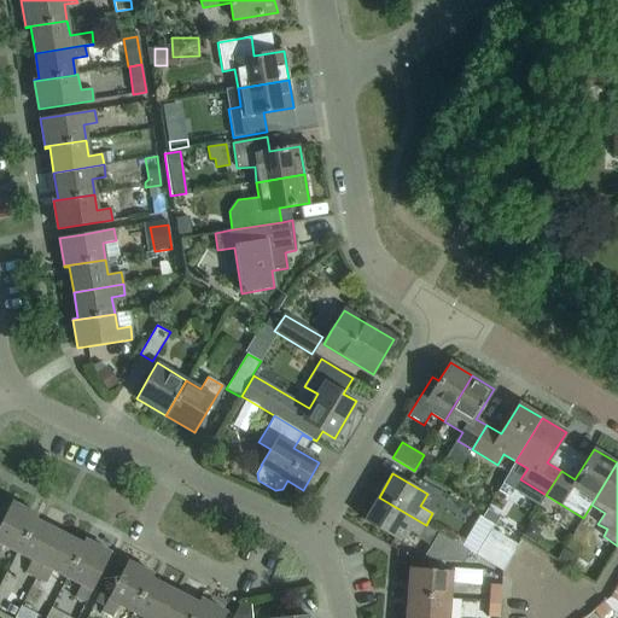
[(470,551),(426,525),(379,497),(365,520),(400,541),(407,529),(419,537),(431,544),(424,559),(464,560),(470,551)]
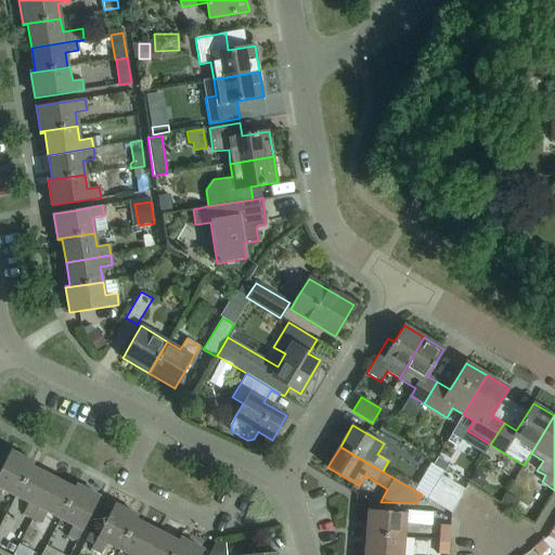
[(16,495),(33,463),(10,451),(0,469),(0,494),(3,489),(16,495)]
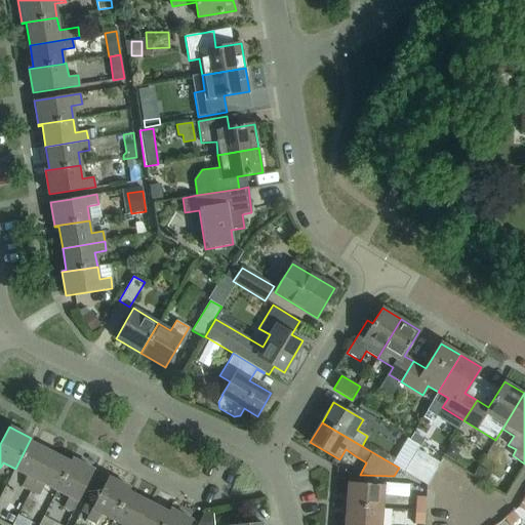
[(31,489),(50,452),(30,442),(32,438),(31,438),(15,469),(27,475),(22,485),(31,489)]
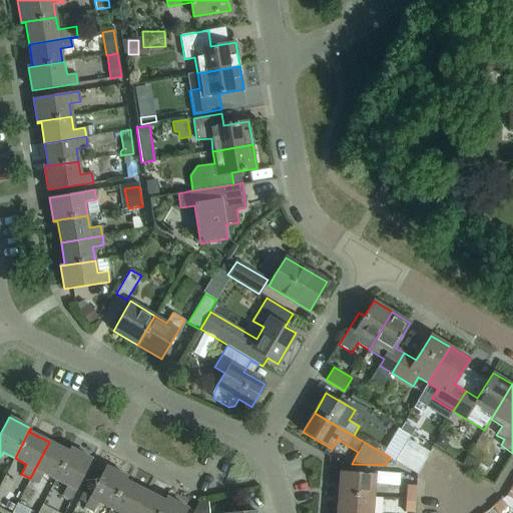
[(440,435),(435,444),(444,450),(447,445),(446,438),(440,435)]
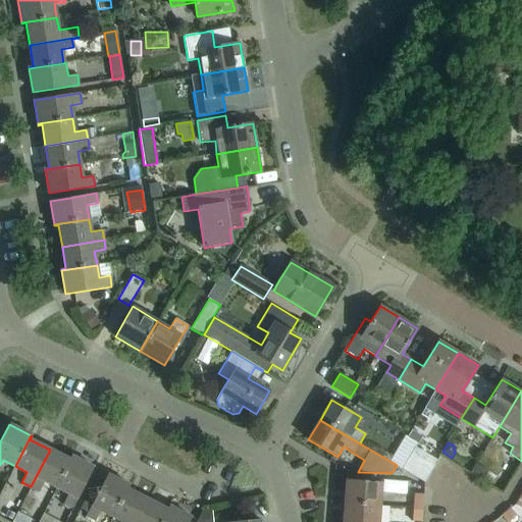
[(409,458),(431,471),(438,460),(415,447),(409,458)]
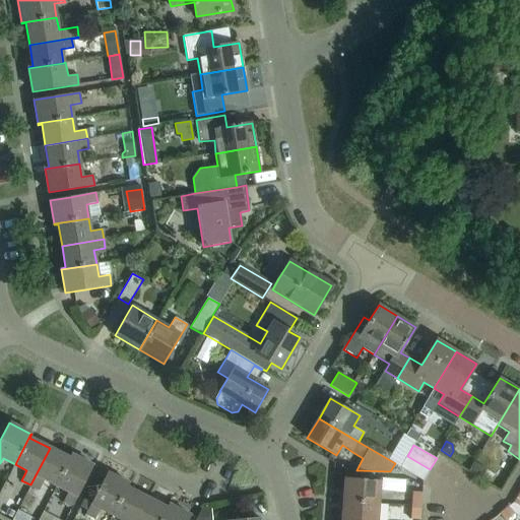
[(70,458),(50,448),(30,484),(39,490),(44,479),(56,485),(70,458)]
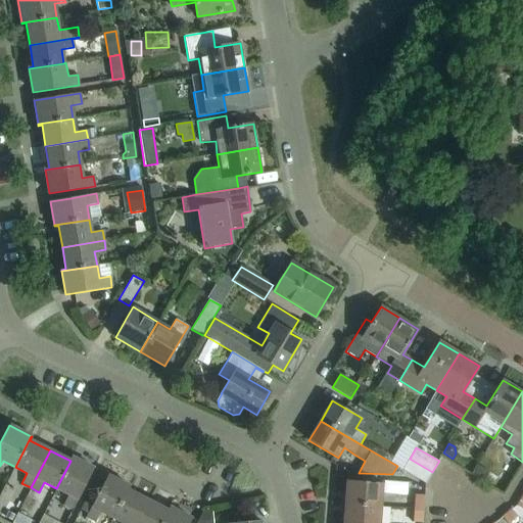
[(70,461),(56,488),(68,494),(63,505),(73,510),(94,468),(73,457),(70,461)]
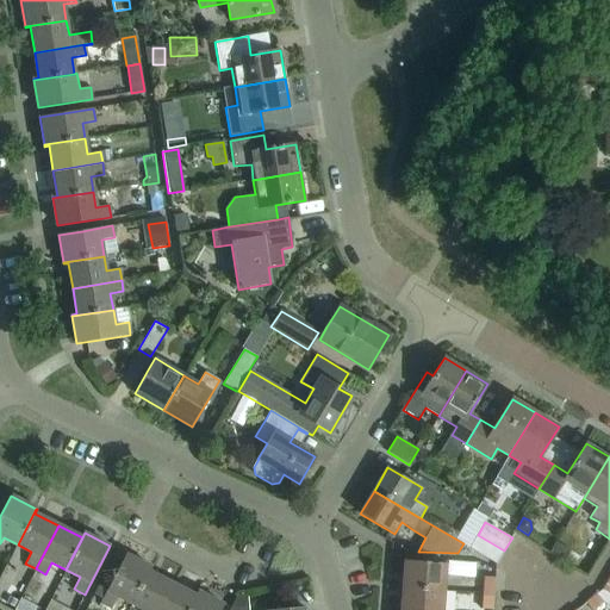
[(497,564),(504,551),(478,535),(470,548),(497,564)]
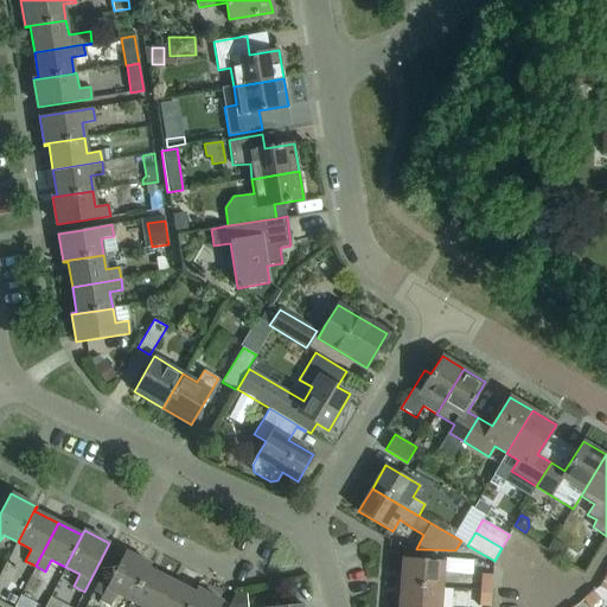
[(555,540),(548,551),(561,560),(568,548),(555,540)]
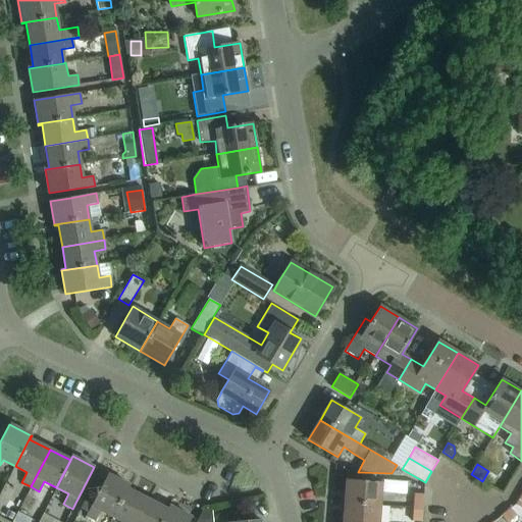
[(112,516),(128,485),(107,474),(86,516),(96,520),(101,510),(112,516)]
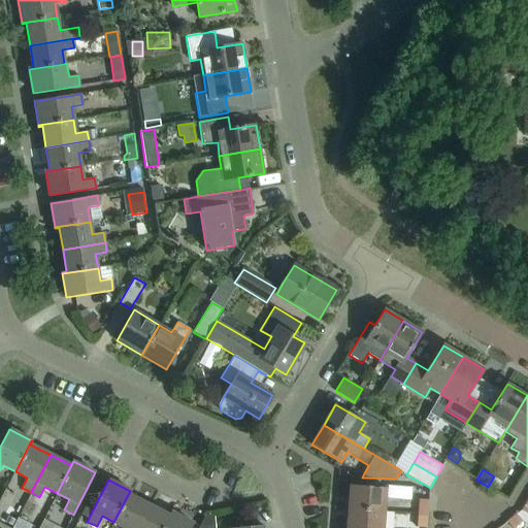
[(345,507),(385,510),(386,488),(351,485),(350,499),(347,499),(345,507)]
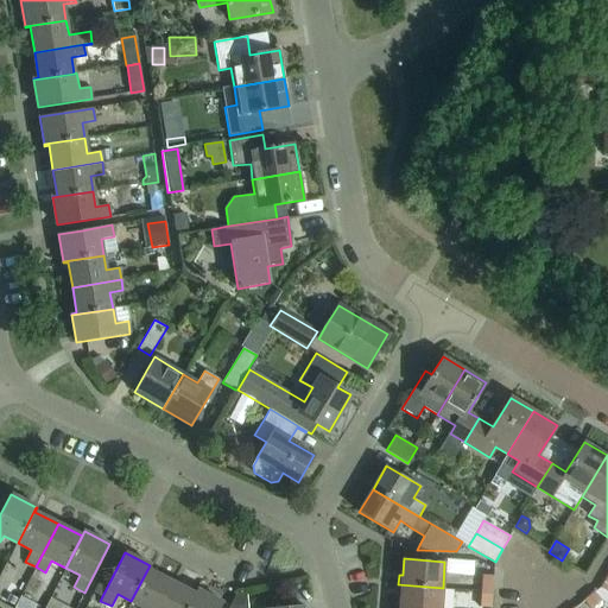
[(510,599),(511,564),(498,563),(496,597),(510,599)]
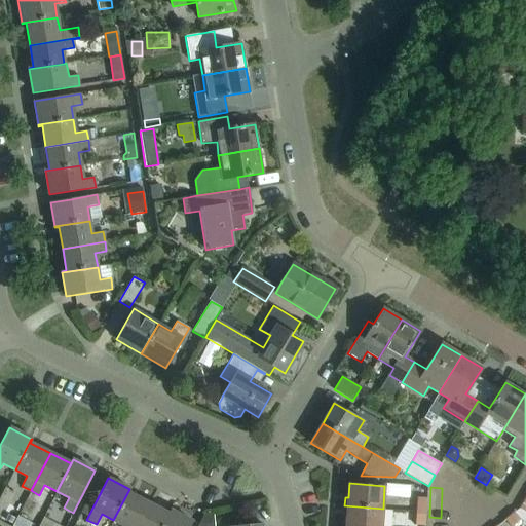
[(137,525),(149,503),(128,493),(130,489),(129,489),(113,520),(124,525),(137,525)]
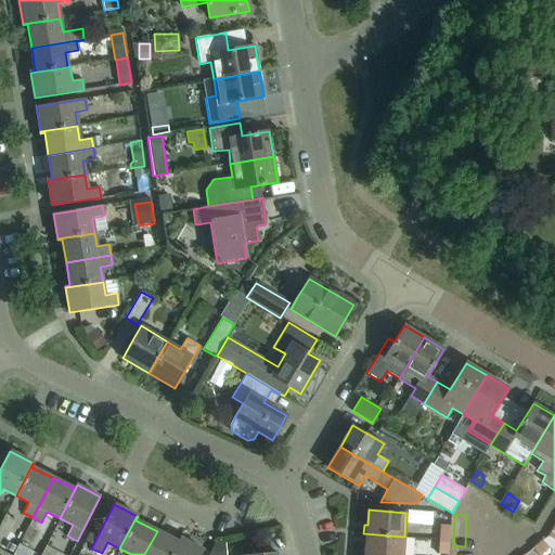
[(439,540),(449,541),(451,526),(440,525),(439,540)]
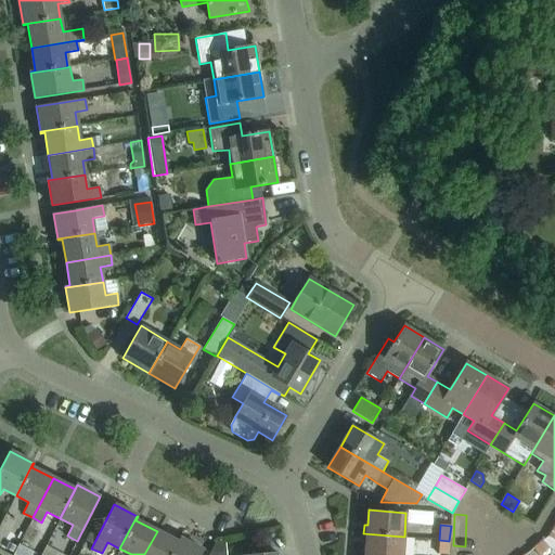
[(171,554),(181,539),(180,538),(178,542),(157,531),(144,554),(171,554)]
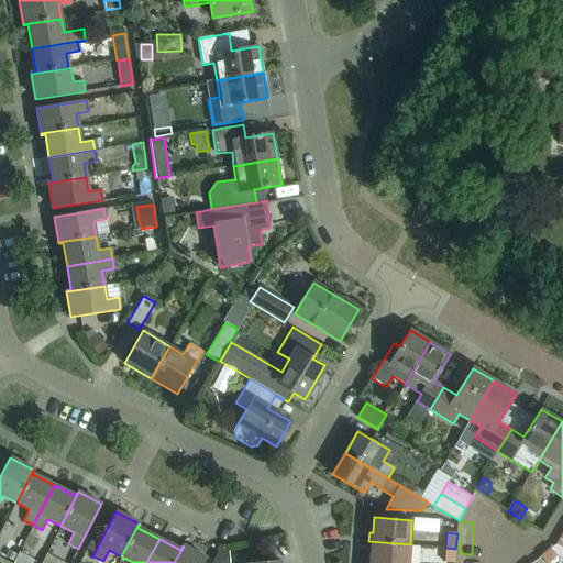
[(45,562),(52,549),(35,541),(29,554),(45,562)]
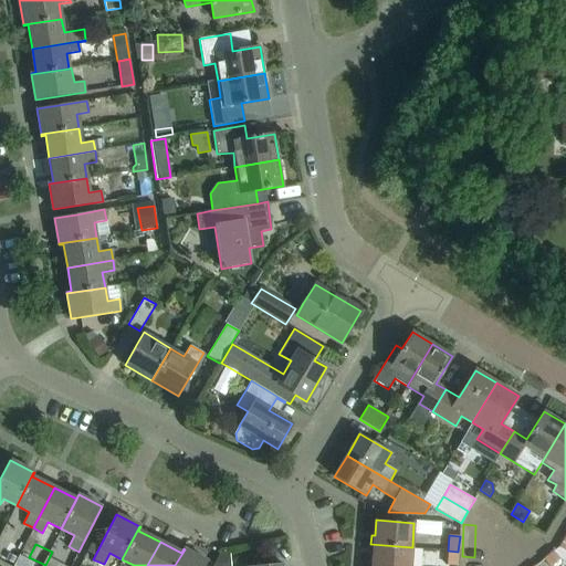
[(410,565),(412,547),(370,544),(369,554),(374,554),(371,565),(410,565)]
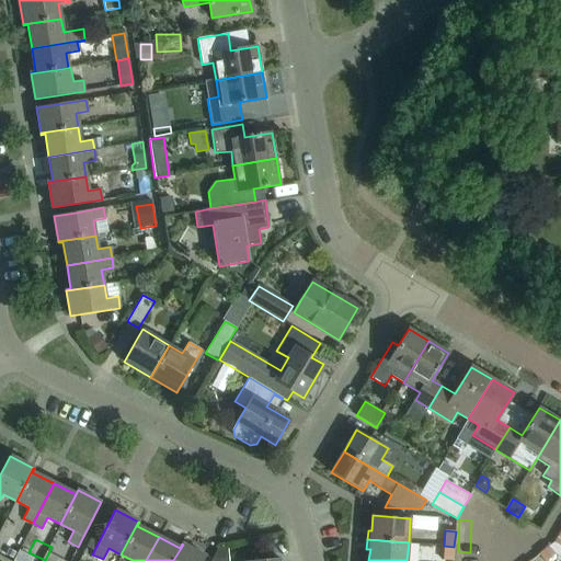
[(183,545),(173,560),(203,560),(205,556),(183,545)]
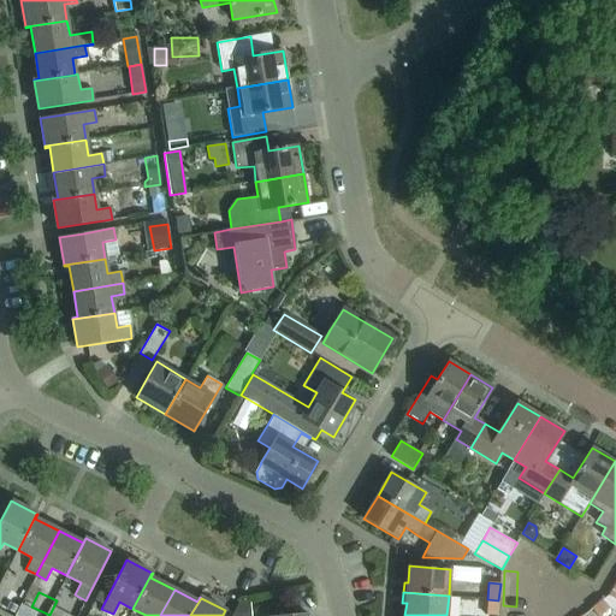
[(497,615),(498,600),(487,599),(486,615),(497,615)]
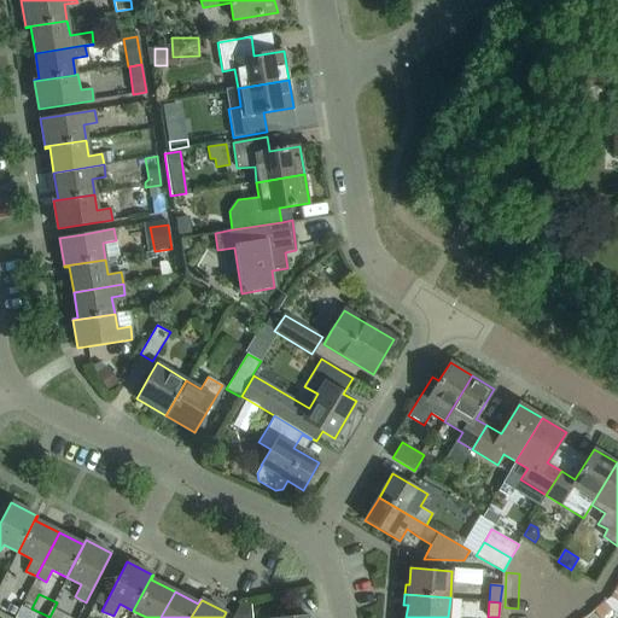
[(601,617),(611,611),(606,604),(604,601),(594,611),(599,617),(601,617)]
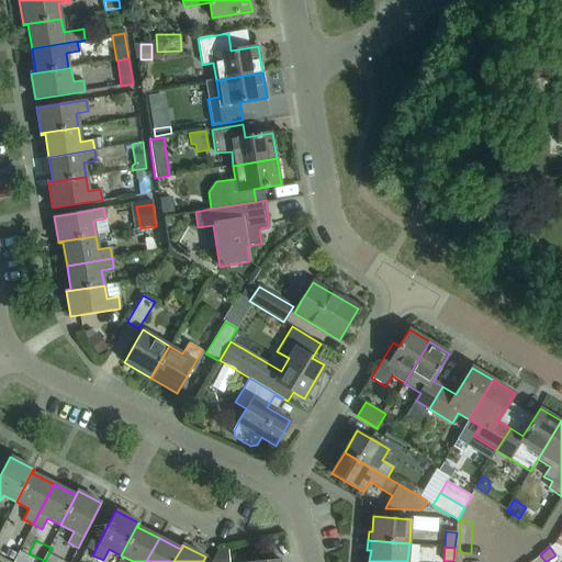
[(20,551),(13,561),(33,561),(35,559),(20,551)]
